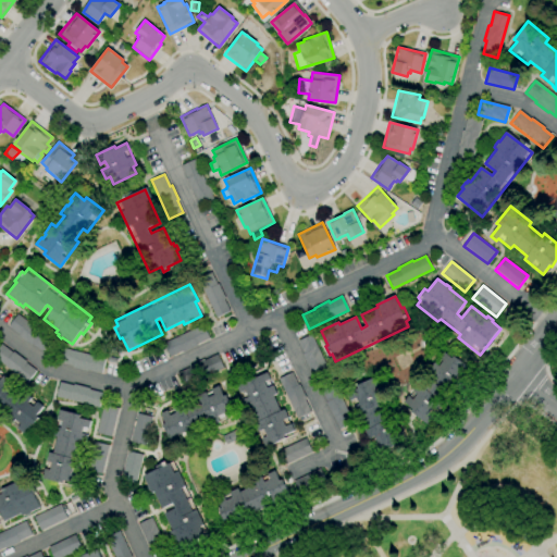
[(44,353),(32,344),(31,346),(17,336),(19,335),(8,326),(17,314),(52,341),(44,353)]
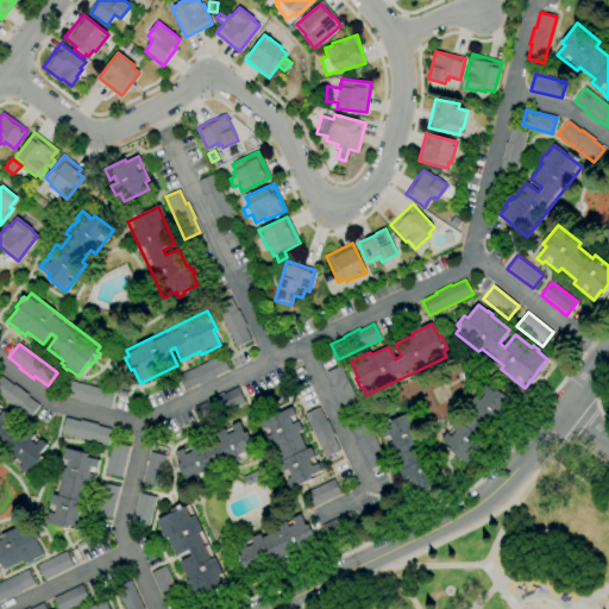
[(186,391),(179,375),(221,355),(228,370),(215,377),(215,378),(200,385),(199,384),(186,391)]
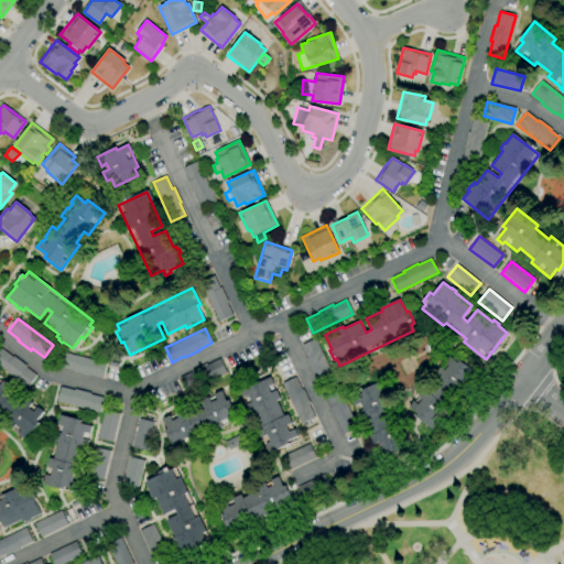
[(321,387),(314,372),(313,373),(306,359),(307,358),(302,346),(315,339),(335,379),(321,387)]
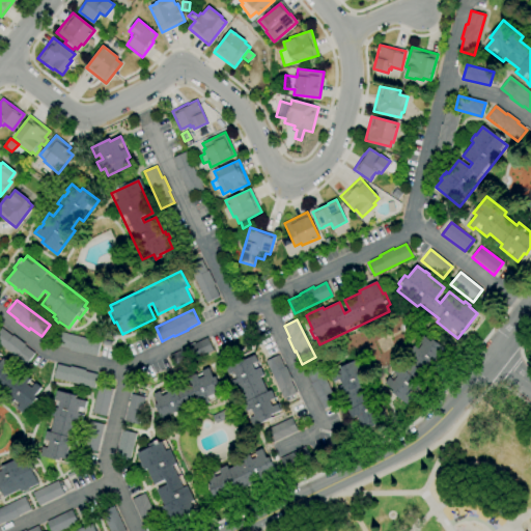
[(26,365),(0,345),(0,330),(1,329),(11,336),(11,335),(24,344),(23,345),(34,354),(26,365)]
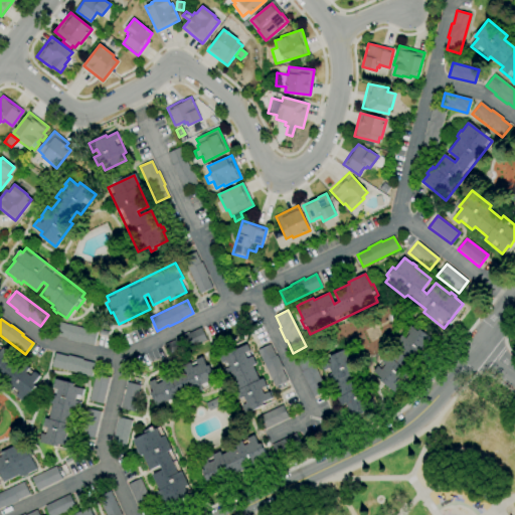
[(94,345),(81,342),(80,344),(66,340),(67,338),(53,335),(57,321),(98,332),(94,345)]
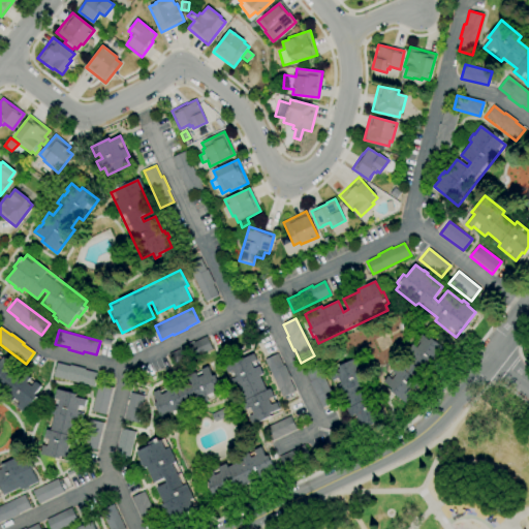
[(406,404),(390,391),(392,389),(382,382),(387,376),(389,377),(393,372),(392,371),(395,366),(400,370),(410,356),(406,352),(412,344),(413,345),(417,341),(415,340),(421,334),(429,340),(431,338),(445,348),(429,369),(426,367),(415,379),(422,384),(406,404)]
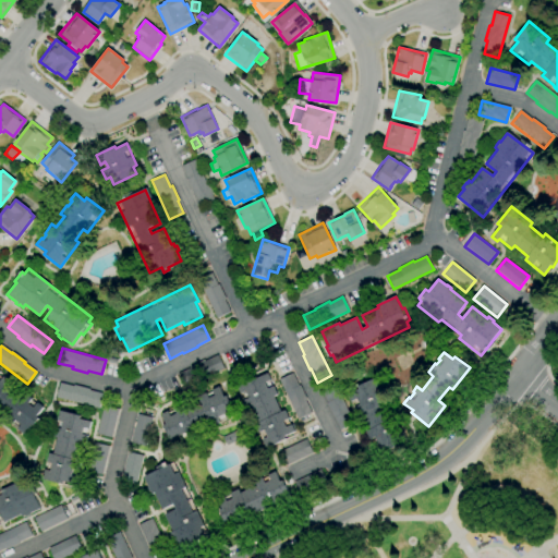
[(183,388),(178,374),(193,367),(192,365),(204,360),(205,361),(218,355),(225,368),(183,388)]
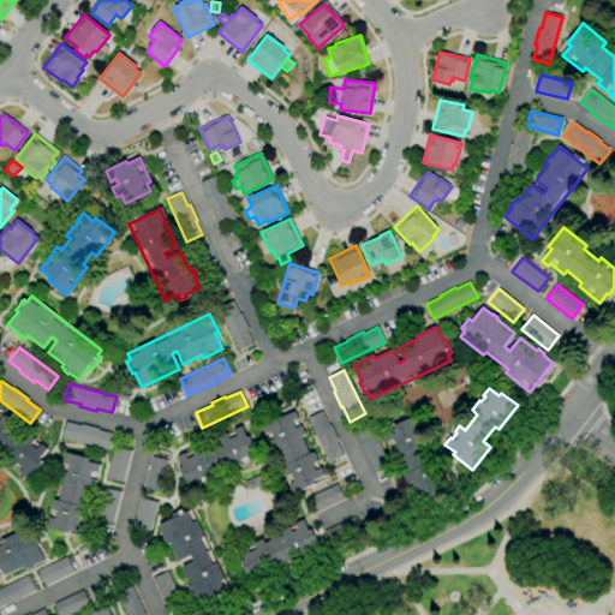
[(328,463),(306,418),(322,411),(329,425),(330,425),(338,440),(336,441),(342,455),(328,463)]
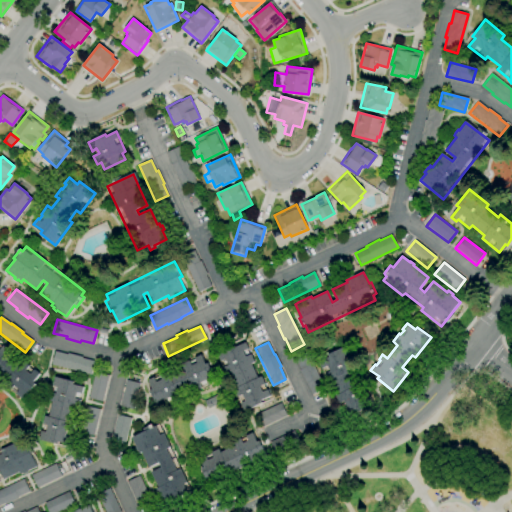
[(23,400),(5,386),(7,382),(0,377),(0,343),(10,351),(8,354),(20,363),(22,360),(40,374),(33,382),(35,384),(23,400)]
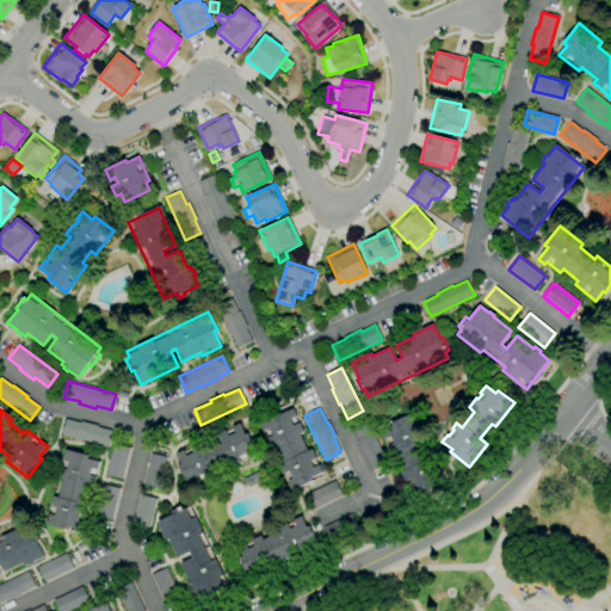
[(291,492),(287,481),(288,481),(284,474),(283,474),(279,464),(283,463),(276,446),(271,448),(266,438),(267,438),(264,431),(263,431),(259,421),(281,411),(282,414),(292,409),(296,417),(295,417),(298,424),(300,424),(303,432),(300,434),(308,451),(312,450),(316,458),(314,460),(318,466),(319,466),(322,473),(312,477),(313,481),(291,492)]
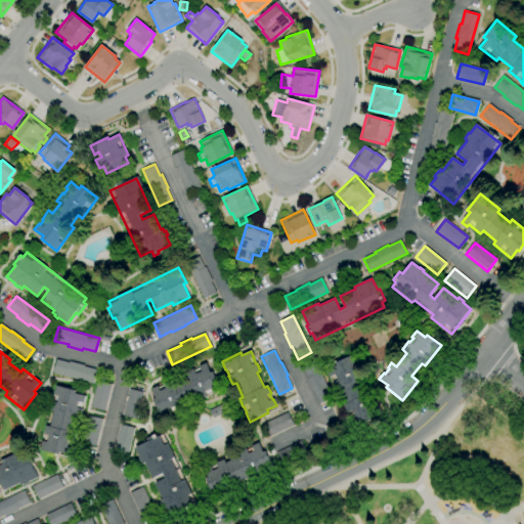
[(353,425),(351,421),(350,419),(351,419),(348,412),(347,413),(343,405),(347,403),(340,389),(337,391),(333,383),(331,377),(330,377),(326,370),(337,365),(335,363),(354,354),(358,362),(356,363),(363,378),(361,379),(368,393),(370,392),(374,400),(372,401),(374,407),(377,405),(381,415),(362,424),(361,421),(353,425)]
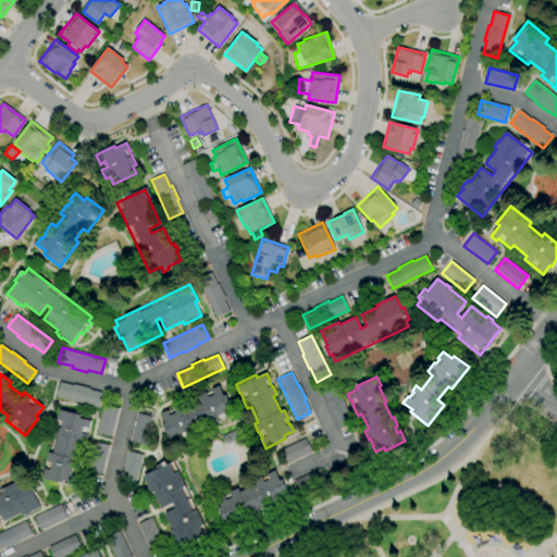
[(98,408),(56,397),(60,382),(73,385),(73,384),(89,388),(88,390),(102,393),(98,408)]
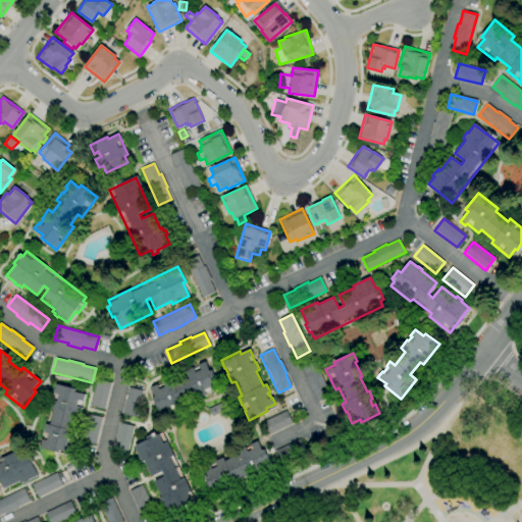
[(161,417),(153,399),(155,398),(151,387),(157,384),(157,385),(163,383),(162,382),(170,378),(172,381),(186,375),(184,371),(191,368),(192,369),(199,366),(198,365),(204,362),(209,372),(212,370),(221,388),(212,393),(212,392),(205,395),(206,396),(198,400),(196,394),(183,400),(186,406),(175,411),(174,409),(168,412),(169,413),(161,417)]
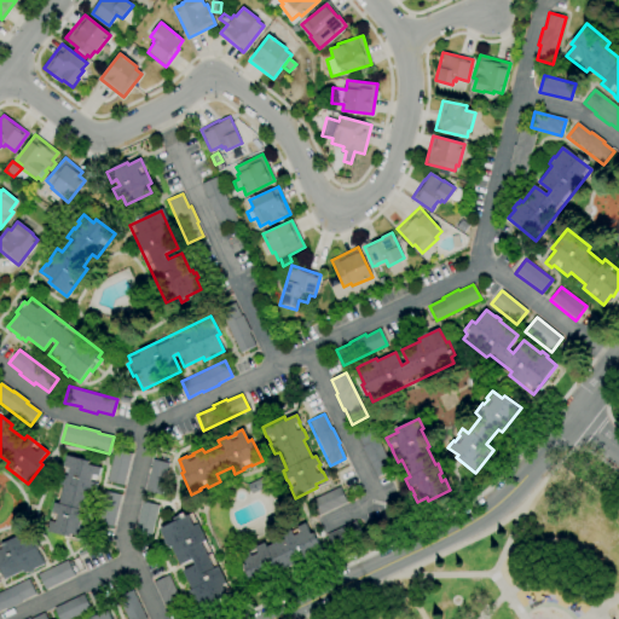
[(122,486),(106,481),(115,449),(131,453),(122,486)]
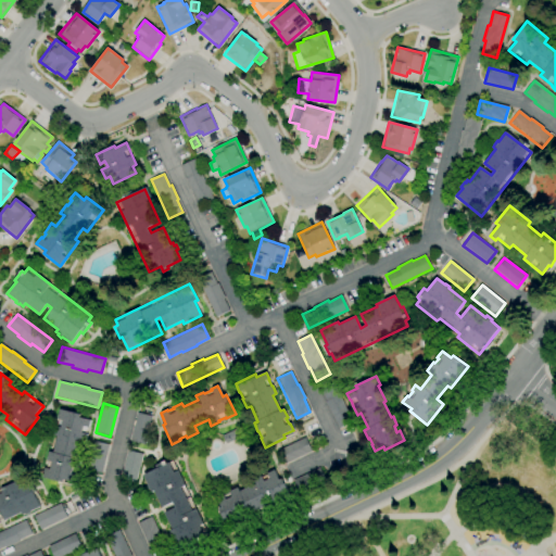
[(63,483),(42,478),(49,452),(52,453),(57,437),(52,436),(54,427),(61,428),(63,420),(57,419),(60,409),(80,415),(79,418),(90,420),(88,428),(90,428),(88,434),(87,434),(85,444),(81,443),(77,459),(80,460),(78,469),(77,468),(75,476),(76,477),(75,482),(64,480),(63,483)]
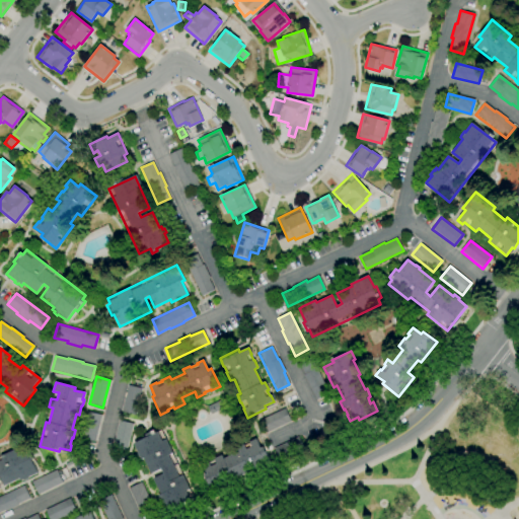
[(135,416),(121,412),(128,385),(142,389),(135,416)]
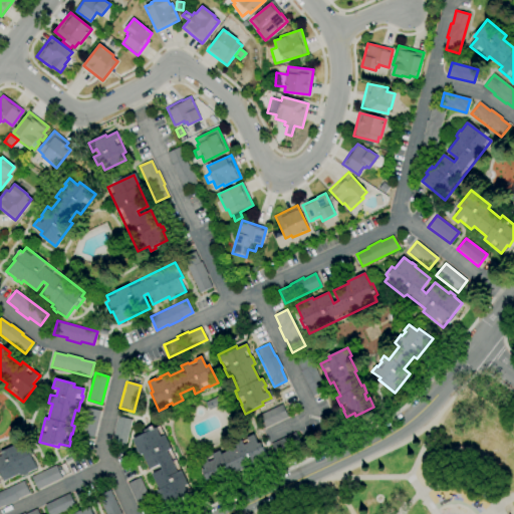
[(209,411),(205,403),(224,394),(227,402),(209,411)]
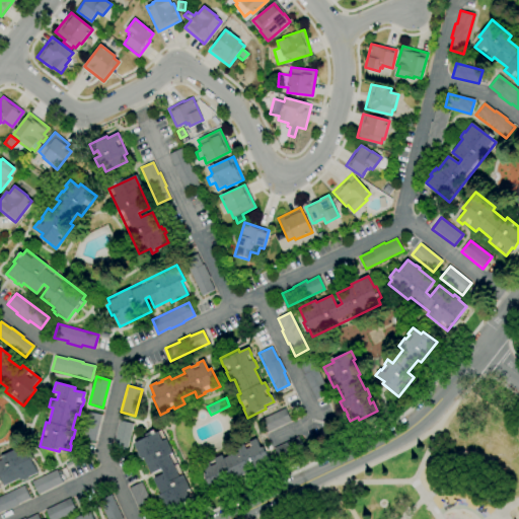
[(266,433),(260,420),(285,408),(291,421),(266,433)]
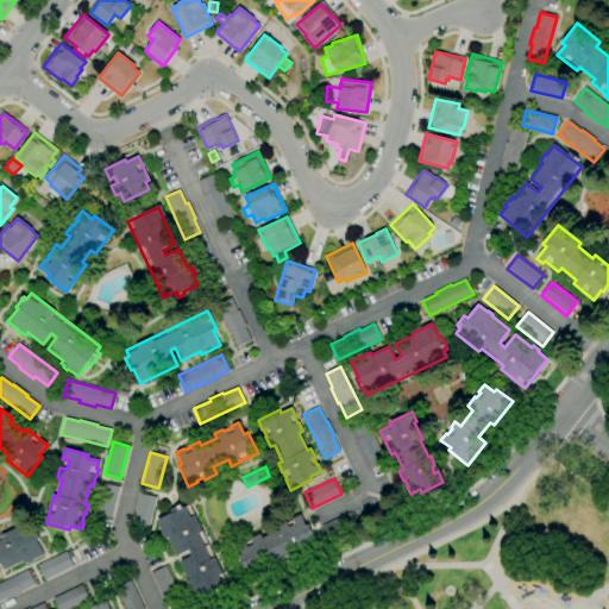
[(148,527),(132,523),(139,494),(156,497),(148,527)]
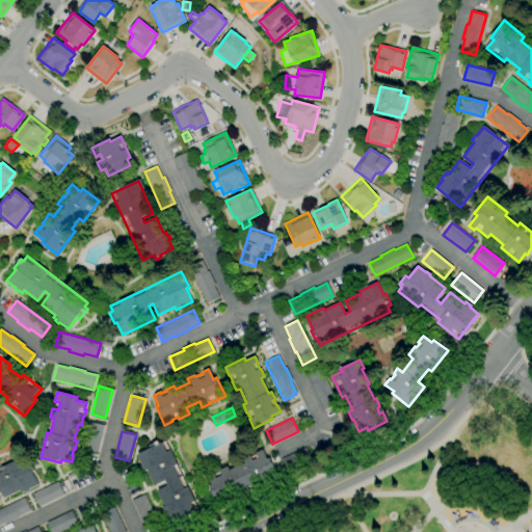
[(169,524),(165,514),(164,515),(162,511),(163,510),(162,508),(164,507),(157,490),(167,485),(165,481),(155,486),(148,470),(144,472),(143,469),(141,470),(139,464),(141,464),(136,455),(150,449),(148,446),(159,441),(160,444),(165,442),(197,511),(195,512),(196,515),(184,521),(183,517),(169,524)]
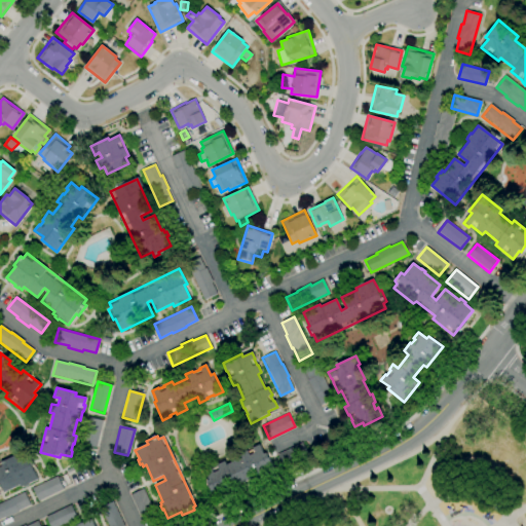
[(284,467),(276,455),(302,442),(309,455),(284,467)]
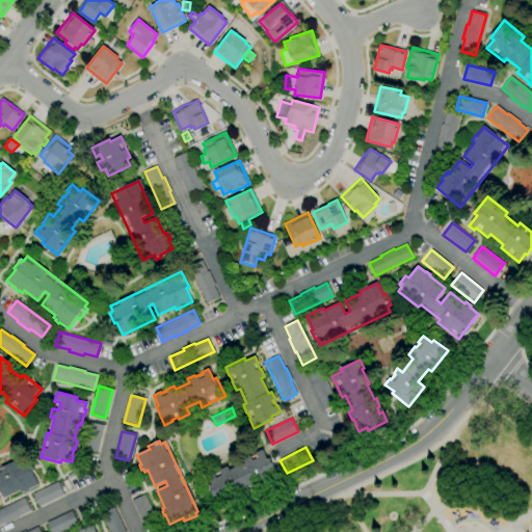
[(217,506),(209,487),(212,486),(207,476),(213,473),(213,474),(219,471),(219,470),(228,466),(230,470),(243,463),(241,459),(249,455),(249,456),(256,453),(256,452),(262,450),(266,459),(269,458),(277,477),(270,480),(268,476),(261,479),(263,484),(256,488),(254,483),(237,490),(240,496),(234,499),(232,494),(224,498),(227,502),(217,506)]
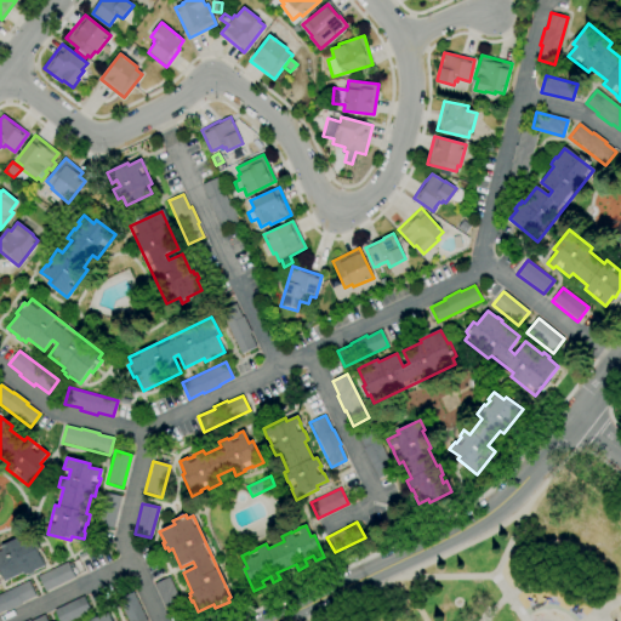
[(0,587),(0,547),(32,533),(40,550),(38,551),(45,567),(33,571),(34,573),(28,576),(28,575),(26,575),(24,573),(5,581),(0,571),(0,585),(1,587),(0,587)]
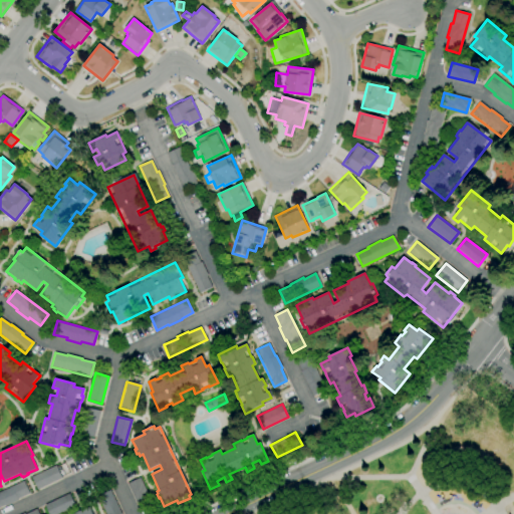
[(37,490),(31,478),(55,466),(61,478),(37,490)]
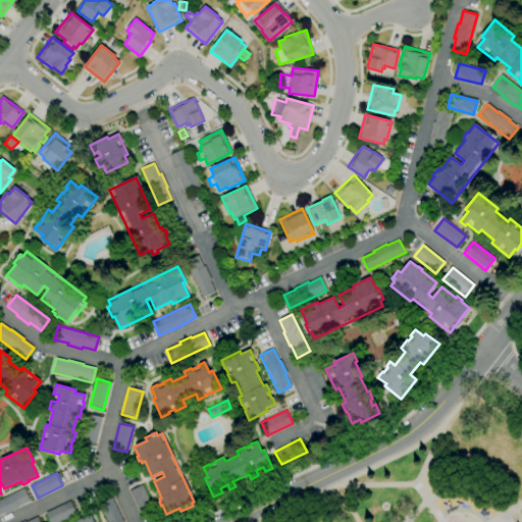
[(141,516),(128,491),(142,485),(154,510),(141,516)]
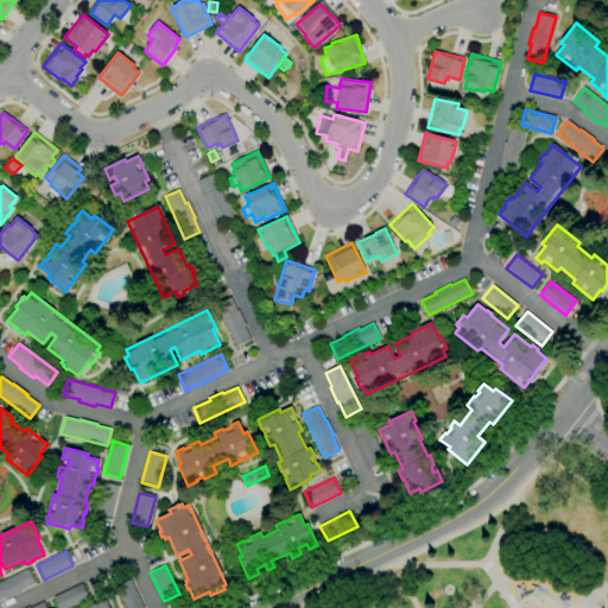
[(0,600),(0,581),(27,569),(35,583),(21,590),(21,591),(6,600),(5,599),(0,600)]
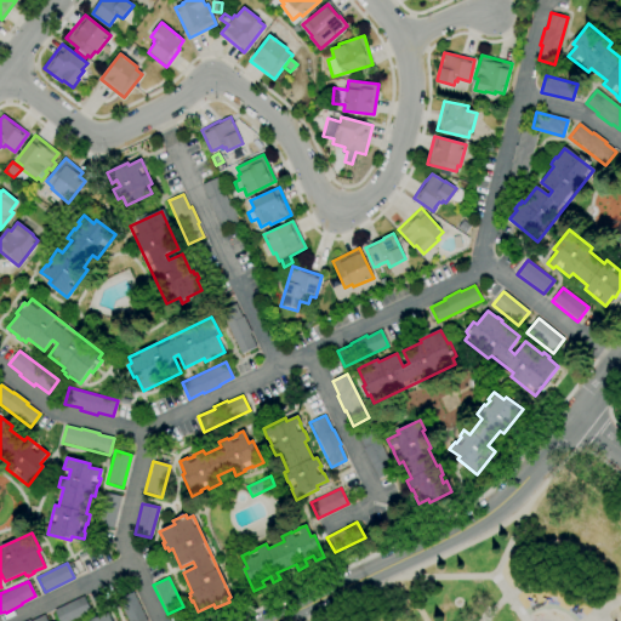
[(126,620),(118,599),(132,592),(147,620),(126,620)]
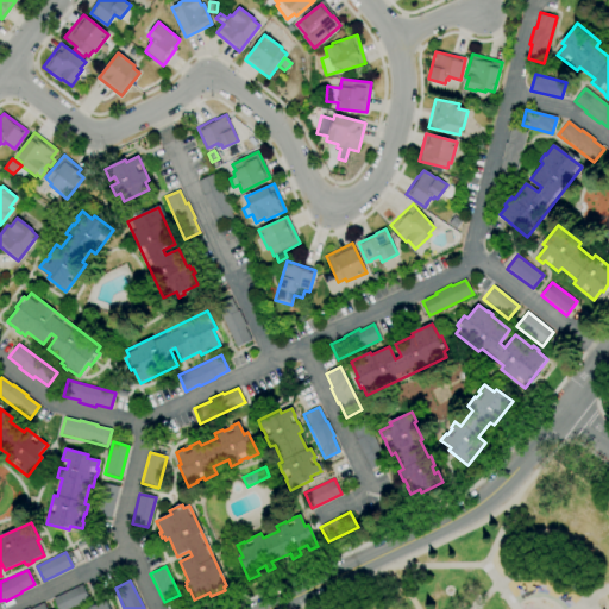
[(69,608),(57,608),(52,598),(82,584),(89,600),(69,608)]
